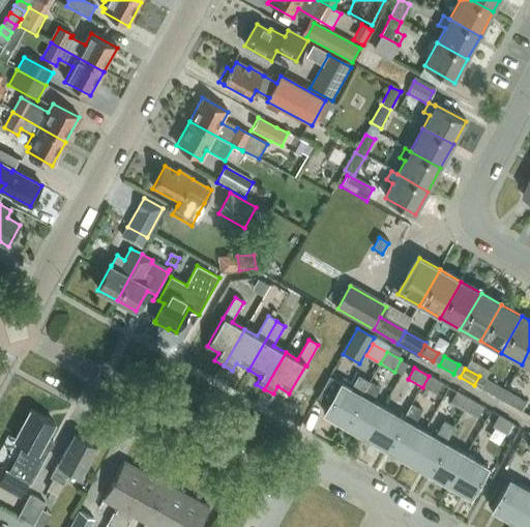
[(429,376),(422,387),(436,396),(442,383),(429,376)]
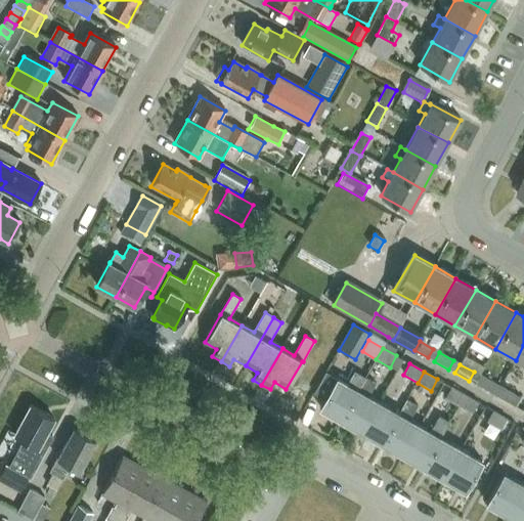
[(319,408),(341,421),(358,391),(365,379),(355,373),(348,386),(337,379),(319,408)]
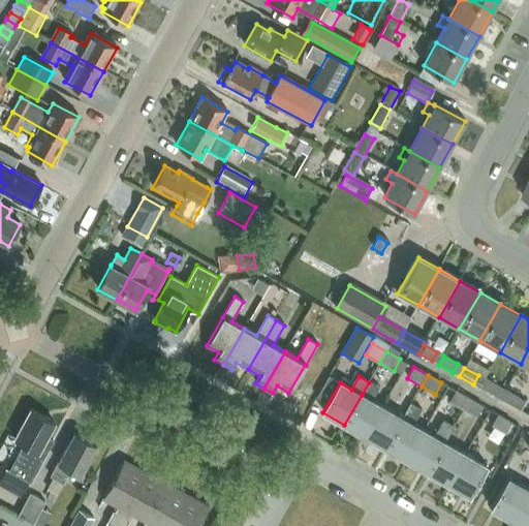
[(494,396),(498,388),(485,379),(479,389),(494,396)]
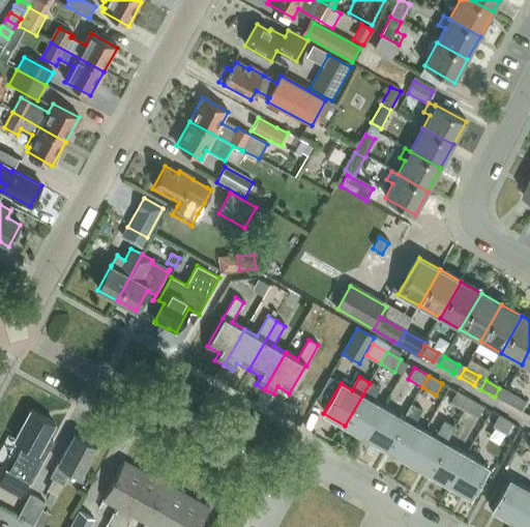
[(370,383),(362,396),(345,426),(365,438),(383,408),(373,402),(380,389),(370,383)]
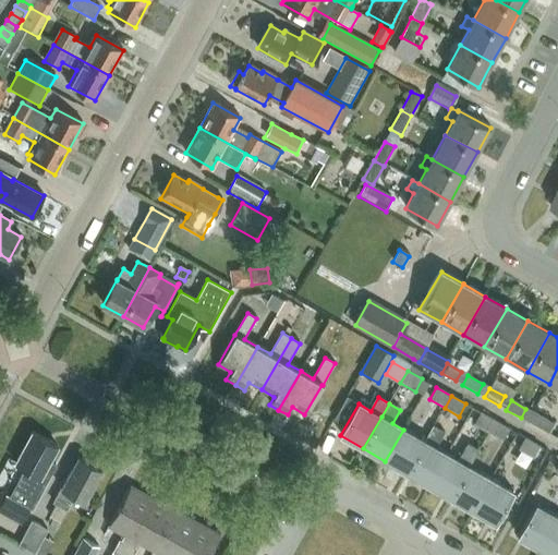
[(473,424),(488,433),(495,421),(481,412),(473,424)]
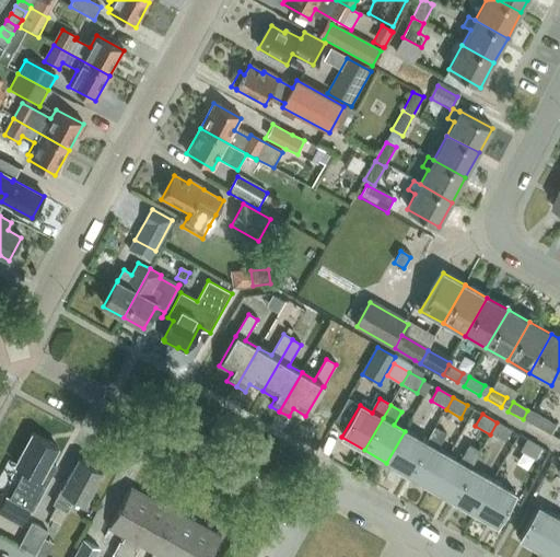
[(544,432),(549,422),(534,414),(528,424),(544,432)]
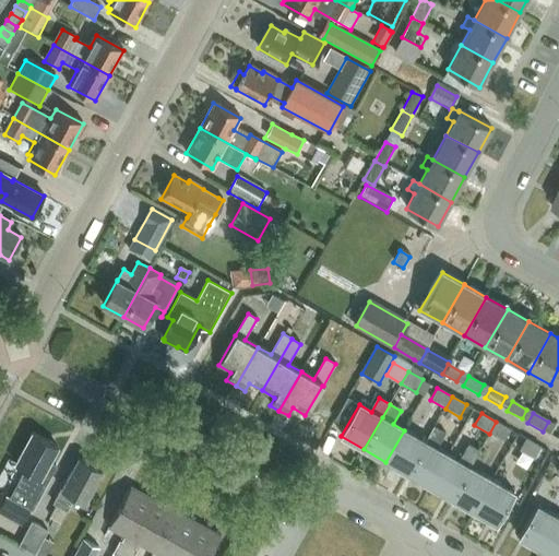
[(438,421),(430,416),(417,438),(404,430),(385,462),(407,474),(426,442),(433,428),(438,421)]
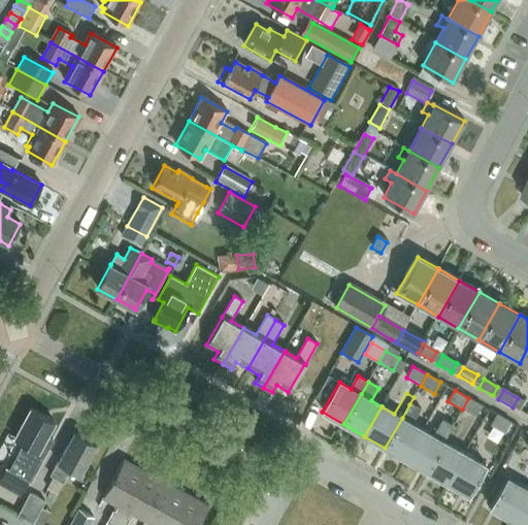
[(482,406),(468,398),(462,409),(476,418),(482,406)]
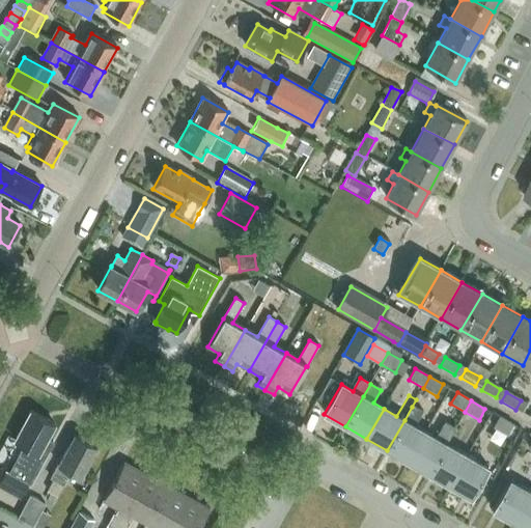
[(412,407),(404,420),(387,450),(408,463),(425,433),(414,426),(422,413),(412,407)]
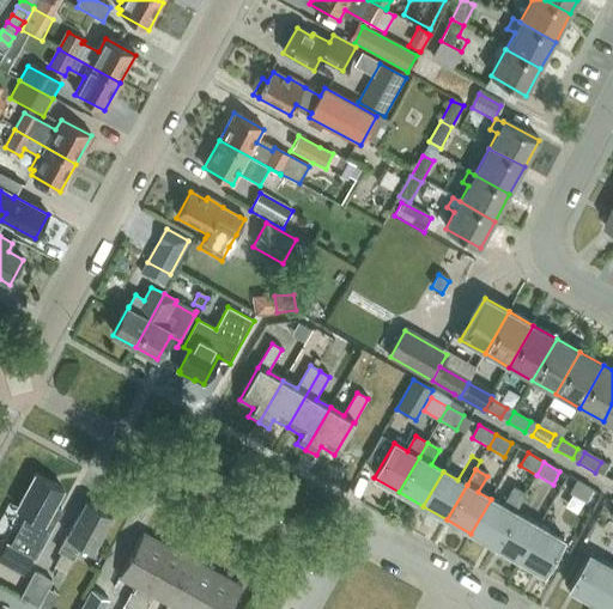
[(35,560),(61,511),(54,507),(62,491),(36,475),(17,509),(28,515),(11,547),(7,544),(0,558),(0,562),(24,576),(32,559),(35,560)]
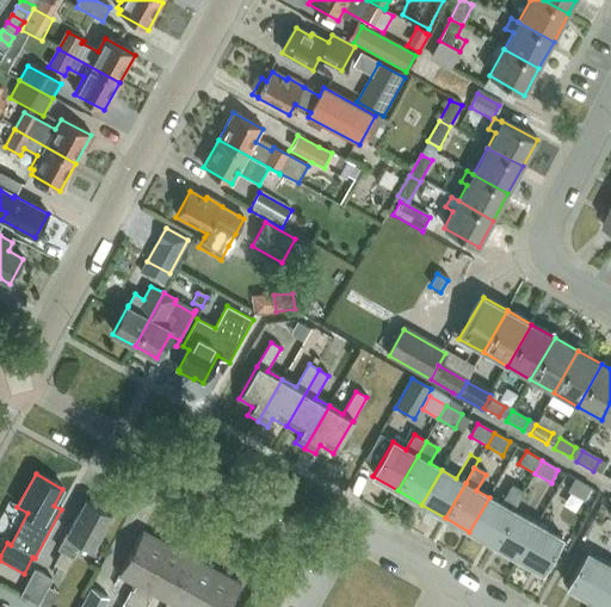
[(591,489),(575,479),(567,493),(584,501),(591,489)]
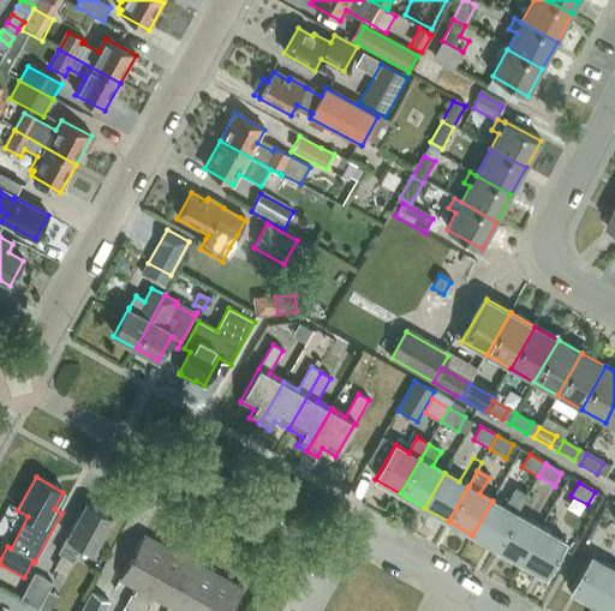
[(497,549),(517,514),(527,496),(515,489),(505,507),(493,501),(472,535),(497,549)]
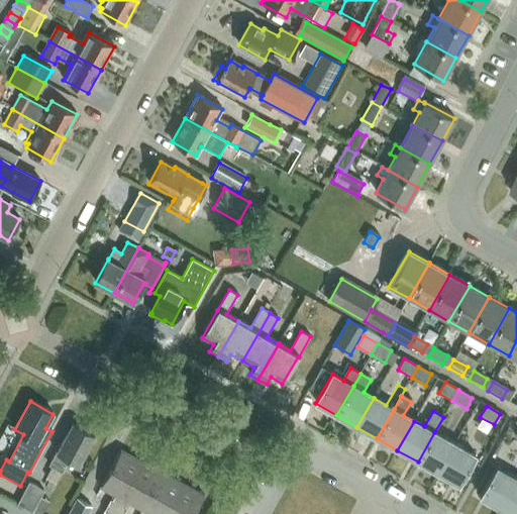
[(94,436),(73,424),(57,453),(49,467),(62,473),(69,459),(79,465),(94,436)]
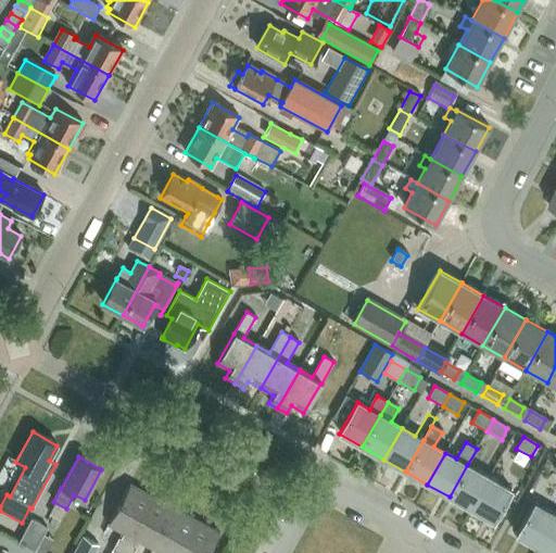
[(489,478),(467,465),(450,497),(471,510),(489,478)]
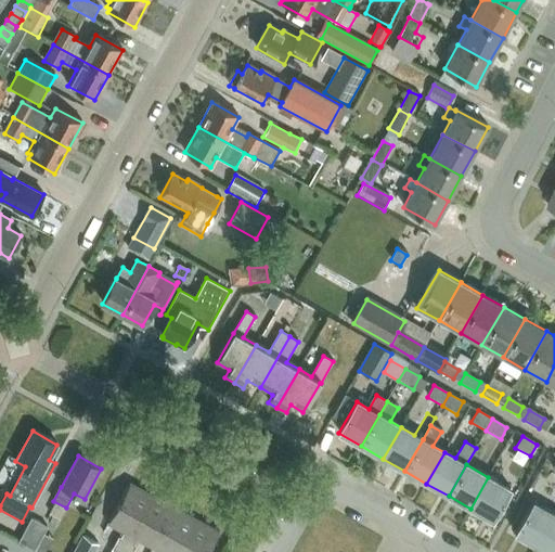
[(511,490),(488,477),(470,509),(493,522),(494,521),(493,520),(511,490)]
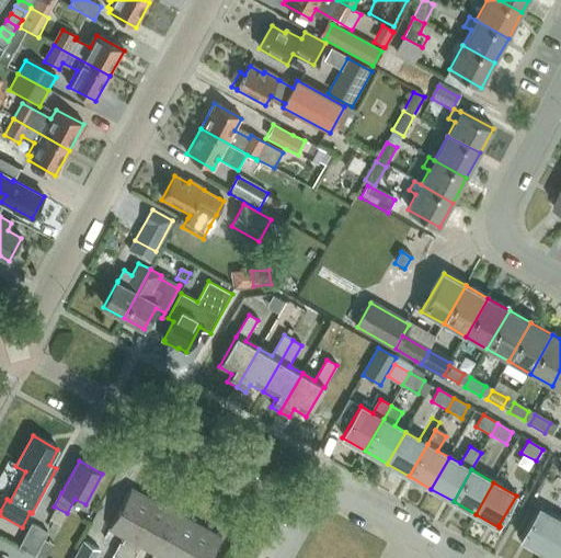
[(113,556),(115,557),(124,557),(153,502),(132,489),(110,530),(125,538),(122,545),(121,544),(113,556)]
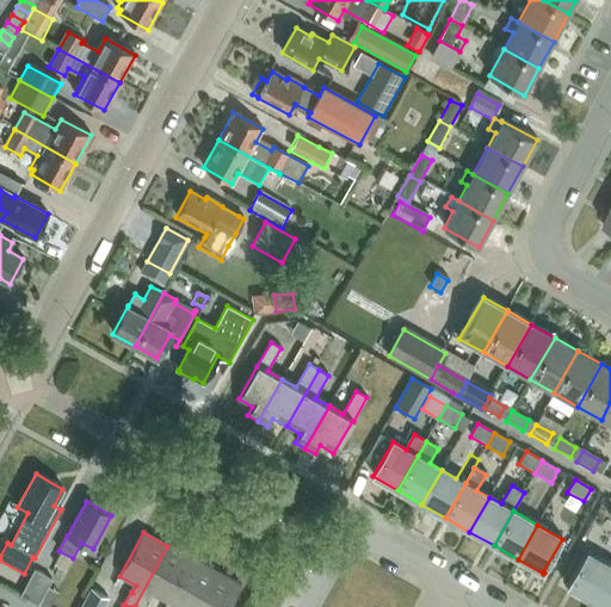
[(193,559),(167,546),(135,606),(147,606),(150,601),(148,600),(152,594),(168,604),(193,559)]
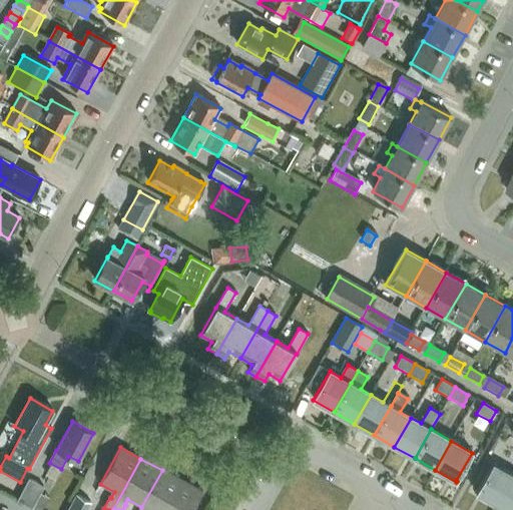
[(475,493),(497,505),(512,477),(512,476),(493,465),(477,492),(476,492),(475,493)]
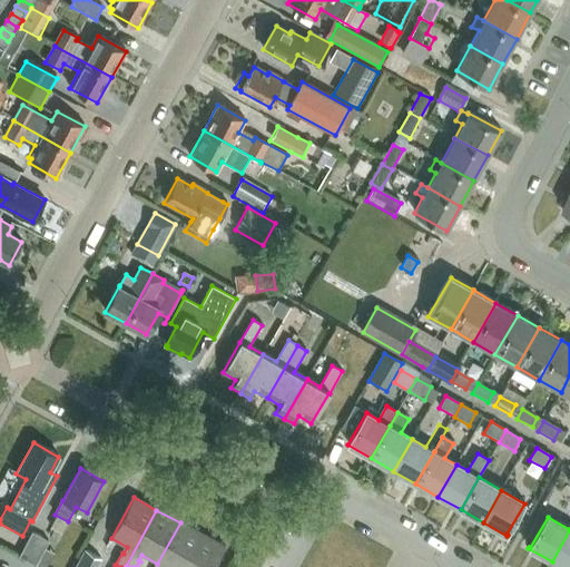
[(184,566),(202,535),(180,522),(157,564),(161,566),(184,566)]
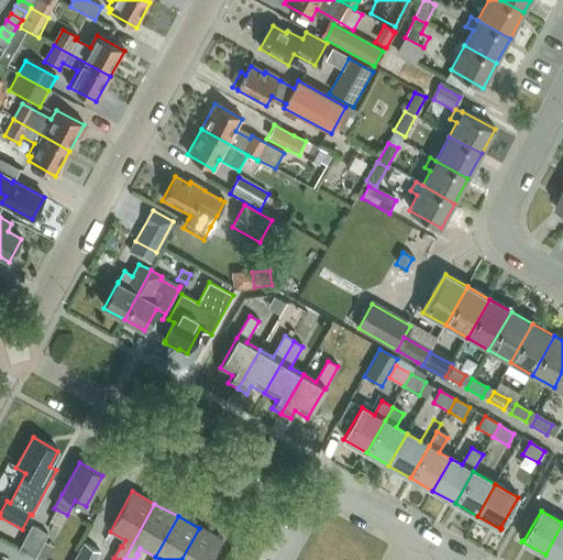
[(562,559),(562,524),(545,555),(554,559),(562,559)]
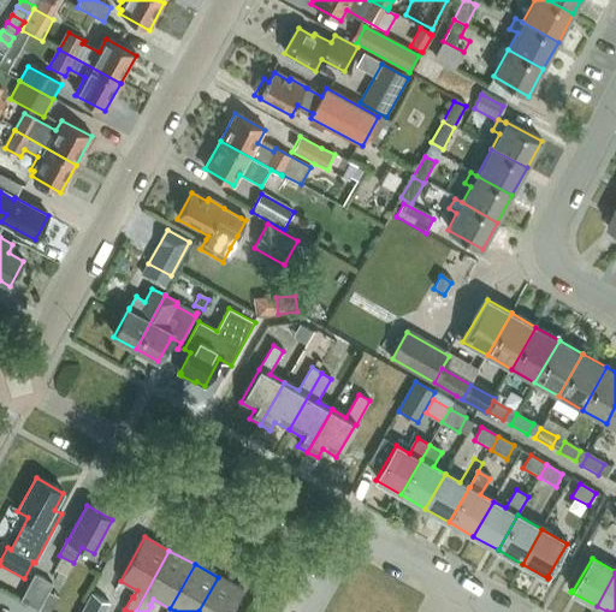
[(22,601),(39,611),(48,593),(53,584),(35,575),(22,601)]
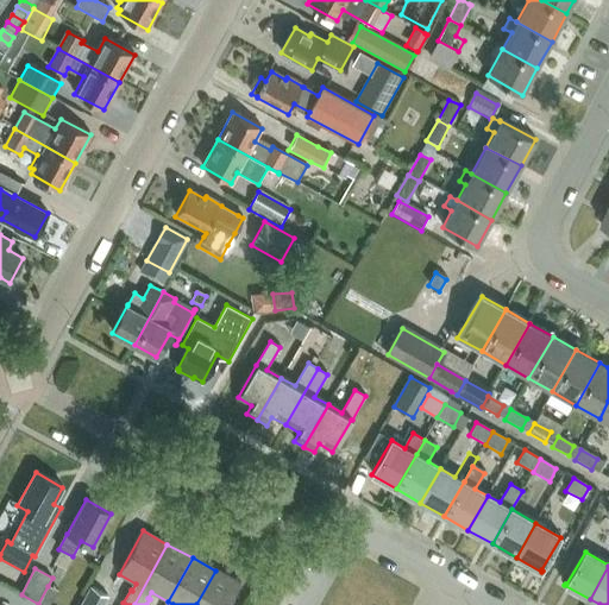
[(228,604),(240,584),(215,571),(196,604),(228,604)]
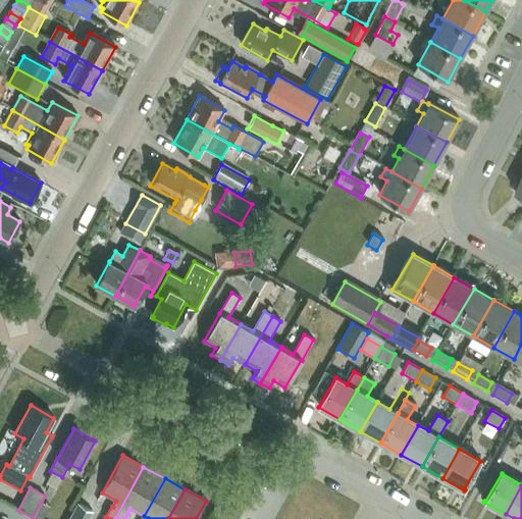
[(41,503),(33,518),(44,518),(50,508),(41,503)]
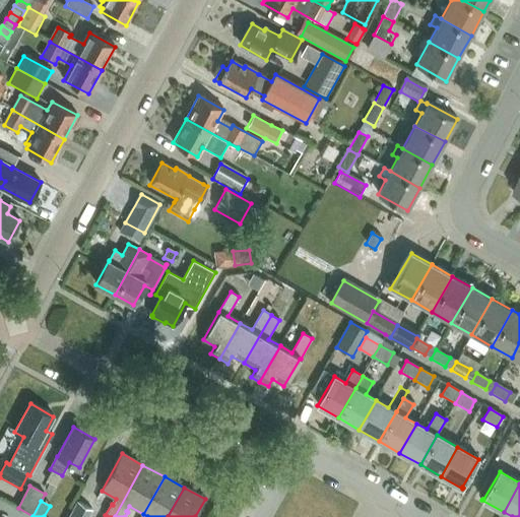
[(89,516),(93,511),(77,502),(69,516),(89,516)]
